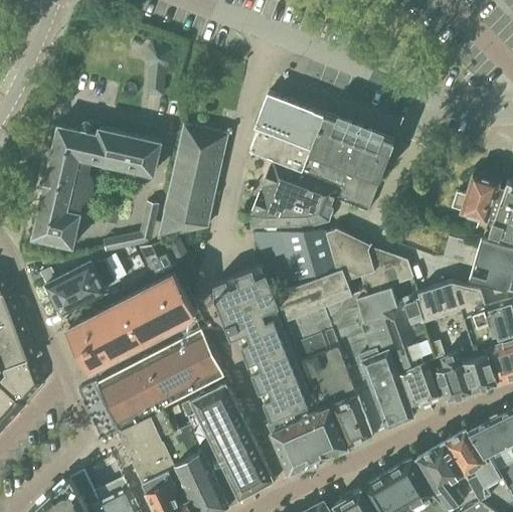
[(145,63),(149,67),(146,96),(163,97),(165,68),(169,65),(171,49),(167,44),(152,43),(147,47),(145,63)]
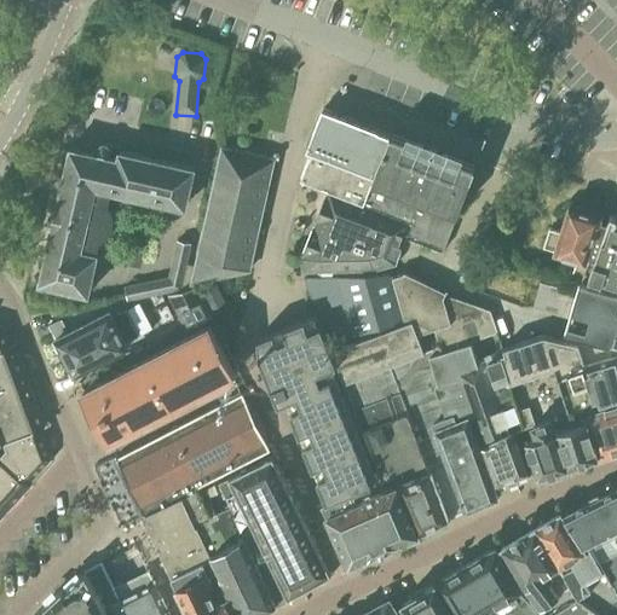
[(364,207),(391,139),(321,114),(305,156),(311,157),(301,181),(327,191),(327,192),(364,207)]
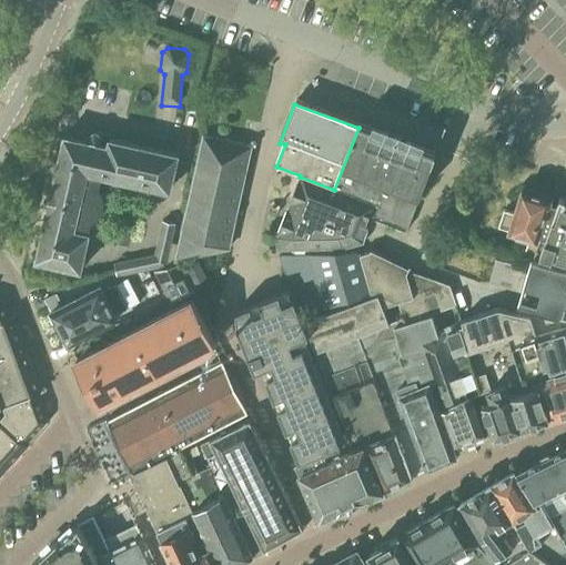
[(377,207),(372,221),(404,234),(418,199),(435,155),(359,125),(359,128),(334,190),(377,207)]
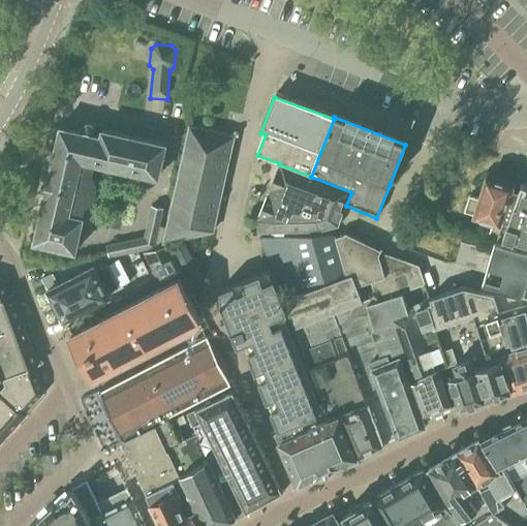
[(96,185),(91,177),(93,166),(155,180),(158,178),(165,148),(163,145),(102,131),(102,129),(86,125),(86,127),(83,127),(83,130),(85,132),(85,135),(59,129),(33,244),(74,253),(84,211),(91,204),(95,195),(96,185)]
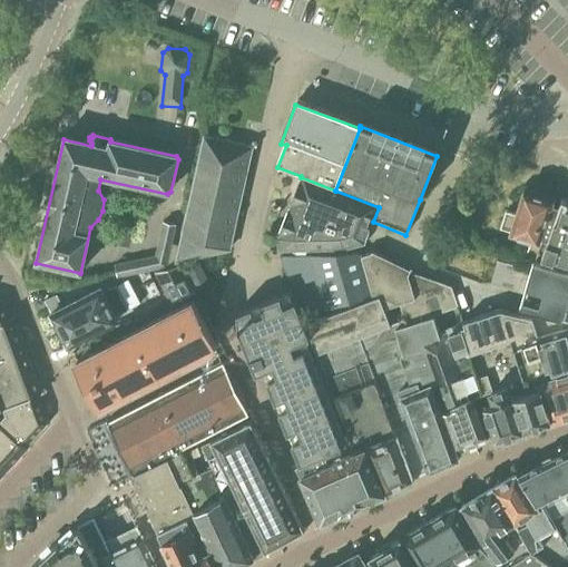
[(175,264),(228,252),(252,149),(204,139),(180,243),(175,264)]
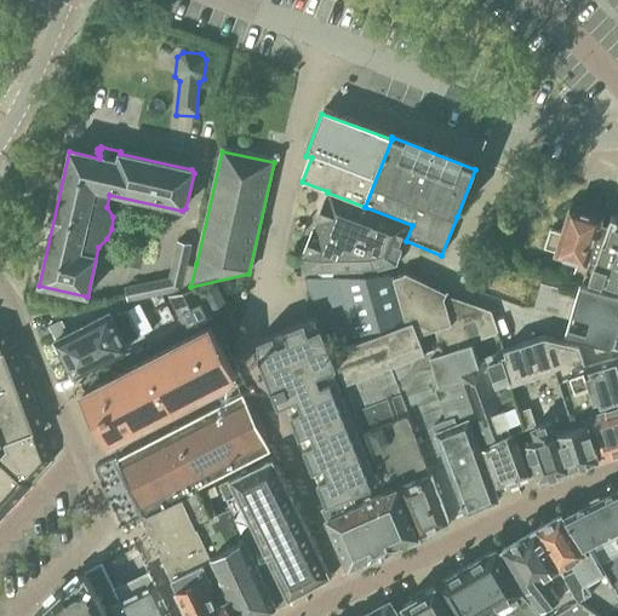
[(412,225),(365,207),(327,193),(301,262),(302,275),(373,275),(395,268),(406,241),(412,225)]
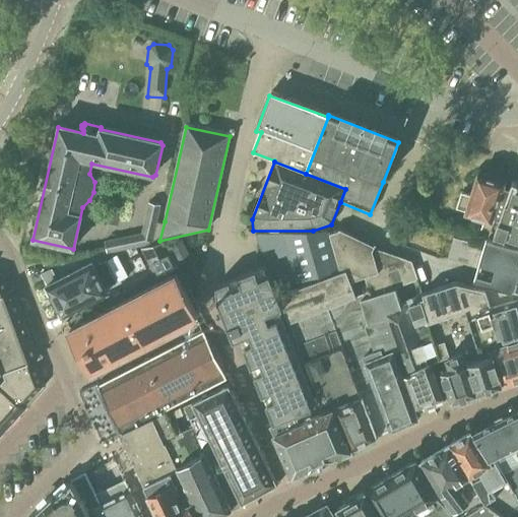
[(492,222),(504,186),(476,179),(471,196),(460,193),(455,210),(466,213),(466,215),(492,222)]
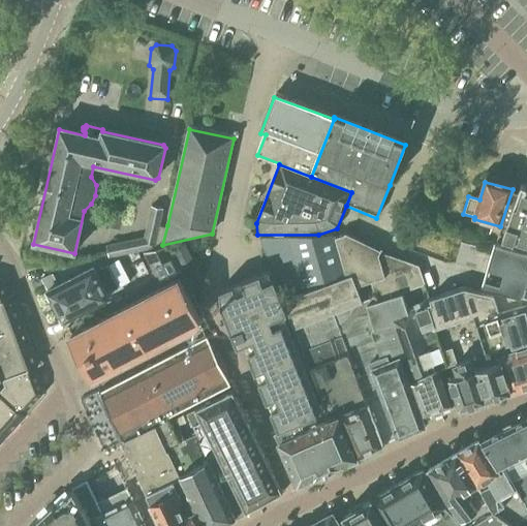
[(499,231),(496,244),(518,249),(525,251),(526,252),(526,186),(522,185),(519,194),(513,192),(514,189),(513,189),(500,226),(499,231)]
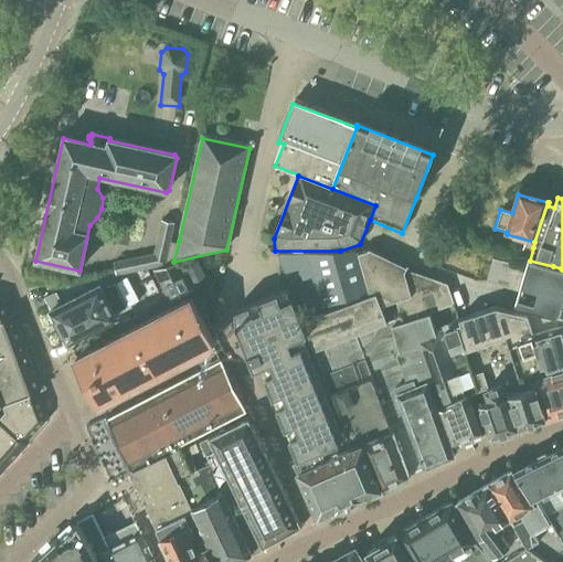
[(171,240),(174,225),(160,222),(157,236),(152,256),(123,263),(117,264),(114,264),(115,272),(116,278),(153,269),(159,268),(163,267),(165,264),(171,240)]
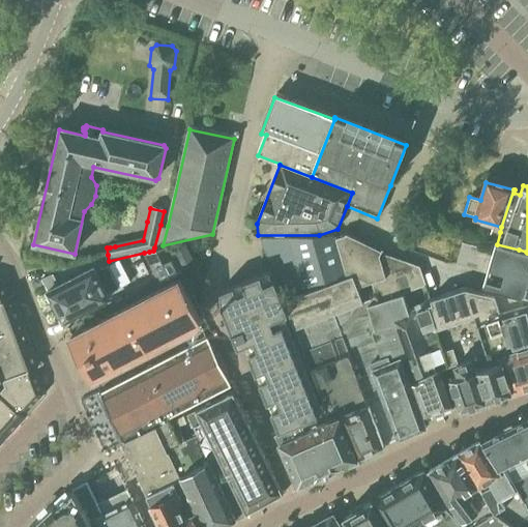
[(497,244),(500,232),(492,229),(488,241),(495,243),(497,244)]
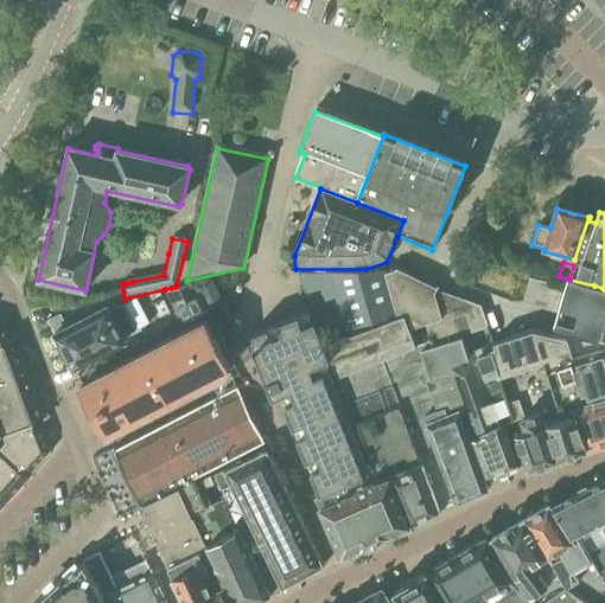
[(434,295),(435,292),(437,289),(395,269),(395,271),(384,275),(396,316),(401,315),(403,316),(322,340),(337,378),(382,360),(431,341),(433,348),(421,352),(428,380),(427,380),(438,411),(428,416),(426,419),(428,423),(426,423),(456,505),(488,491),(465,427),(467,427),(446,366),(453,364),(446,344),(434,295)]
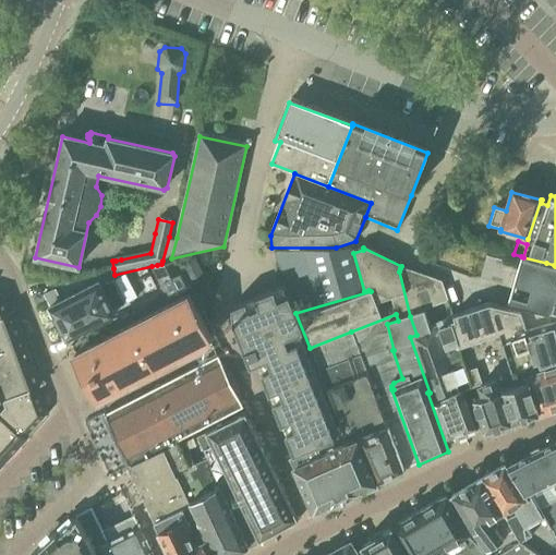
[(289,297),(295,313),(363,292),(351,250),(293,253),(273,255),(289,297)]
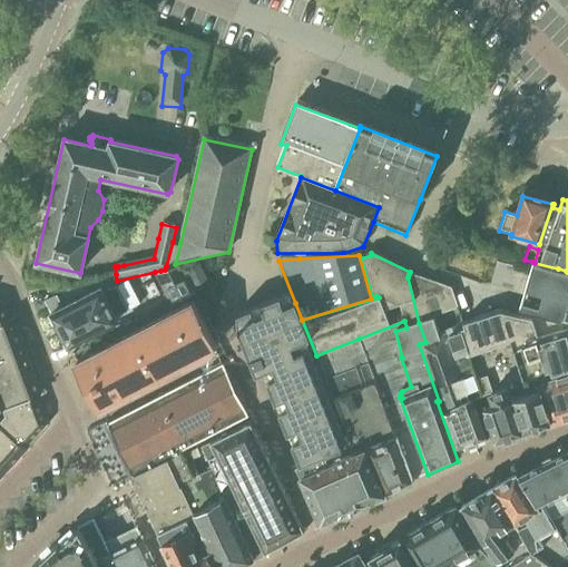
[(524,295),(520,306),(564,316),(567,318),(567,272),(566,271),(558,269),(535,263),(532,262),(530,272),(524,295)]
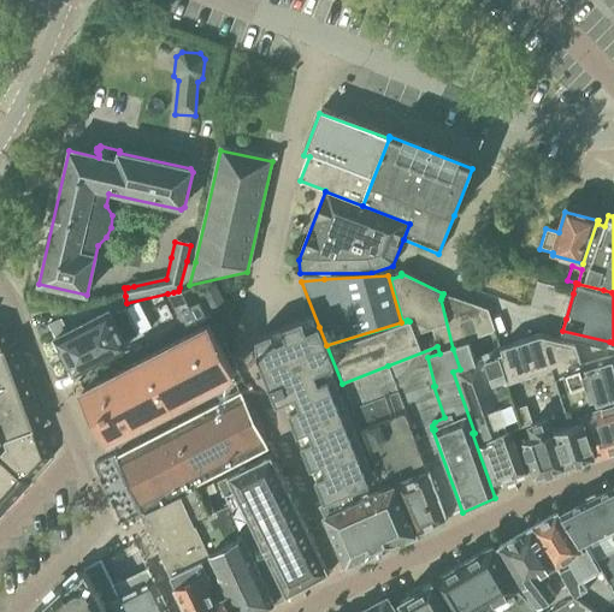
[(536,284),(529,309),(566,319),(573,293),(536,284)]
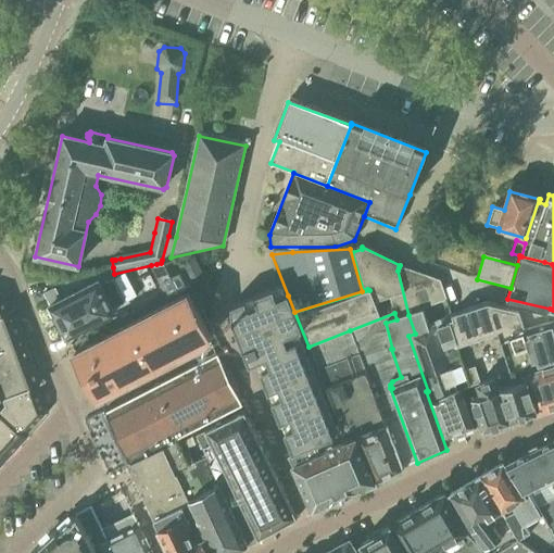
[(180,264),(189,281),(202,275),(193,258),(180,264)]
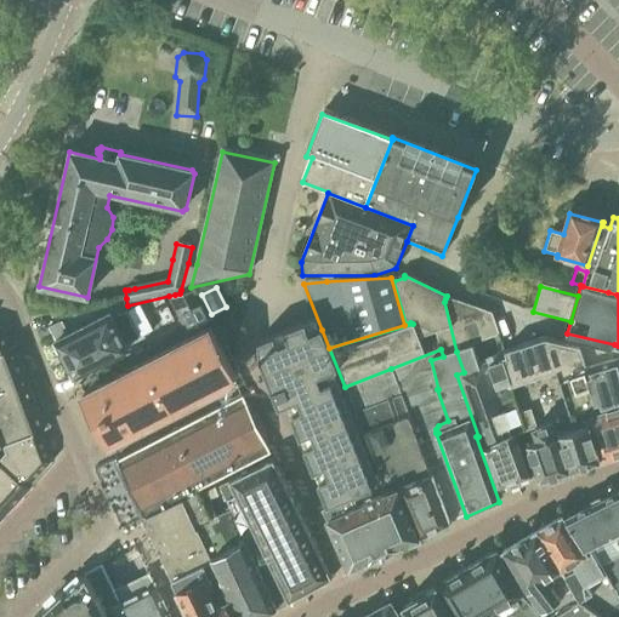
[(197,290),(174,298),(168,300),(185,333),(213,319),(197,290)]
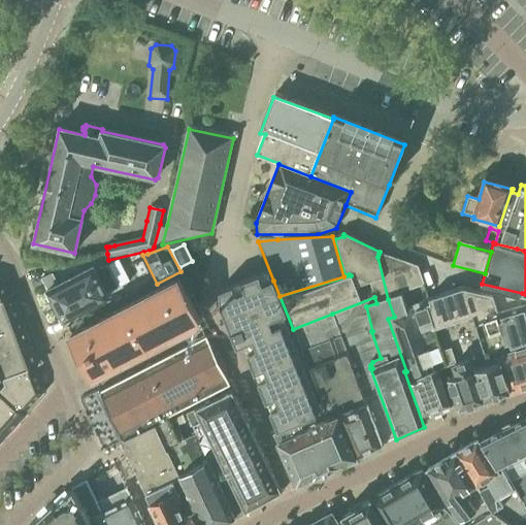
[(379,254),(377,257),(384,279),(387,292),(388,299),(400,295),(396,280),(402,277),(406,292),(424,286),(417,267),(379,254)]
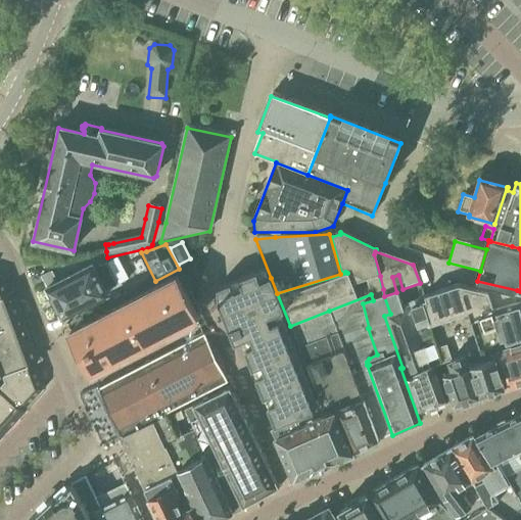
[(94,270),(92,267),(47,289),(47,290),(45,294),(48,300),(53,301),(55,306),(54,312),(56,317),(61,318),(62,319),(107,296),(105,292),(116,286),(105,265),(94,270)]
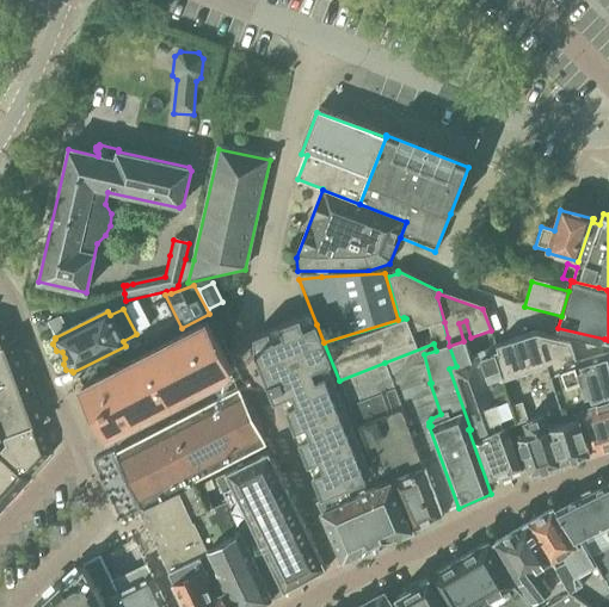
[(253,336),(254,340),(256,357),(274,402),(277,400),(283,397),(288,408),(285,408),(295,431),(296,431),(301,441),(300,441),(308,464),(311,464),(314,474),(313,475),(321,497),(317,499),(344,561),(412,528),(392,481),(387,483),(381,485),(339,381),(324,342),(317,324),(303,329),(300,319),(253,336)]
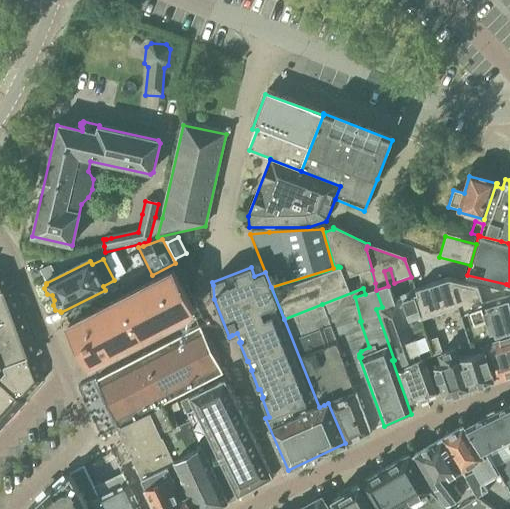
[(10,364),(33,355),(36,353),(12,287),(8,289),(1,271),(0,270),(0,368),(10,364)]
